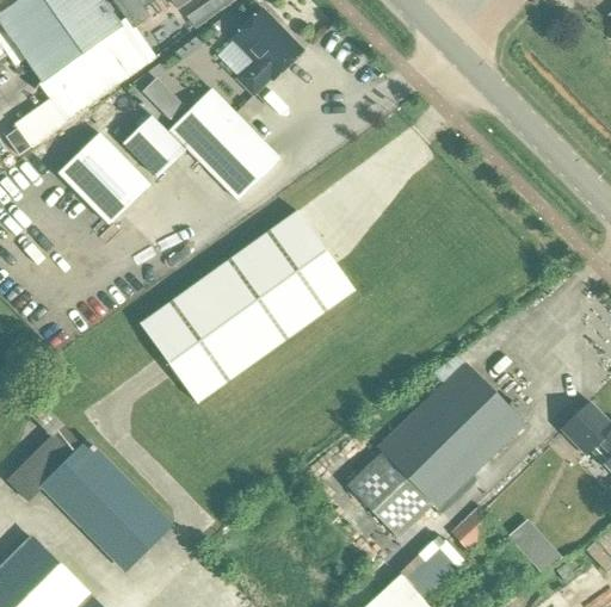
[(0,0),(0,22),(41,81),(121,26),(118,22),(102,0),(0,0)]
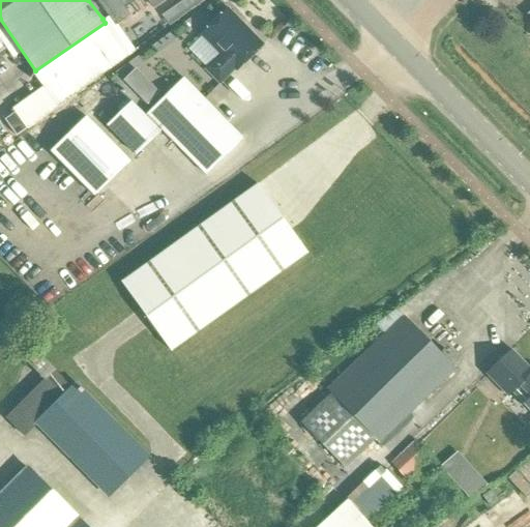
[(97,0),(109,15),(115,24),(117,23),(130,13),(125,6),(134,0),(97,0)]
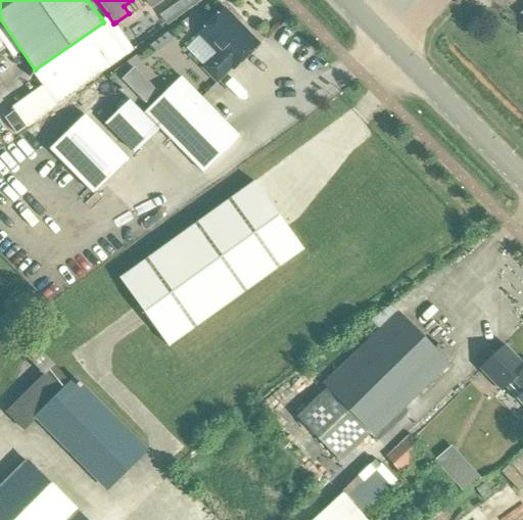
[(202,66),(217,81),(232,66),(233,68),(257,43),(237,21),(238,20),(225,6),(198,33),(217,51),(202,66)]
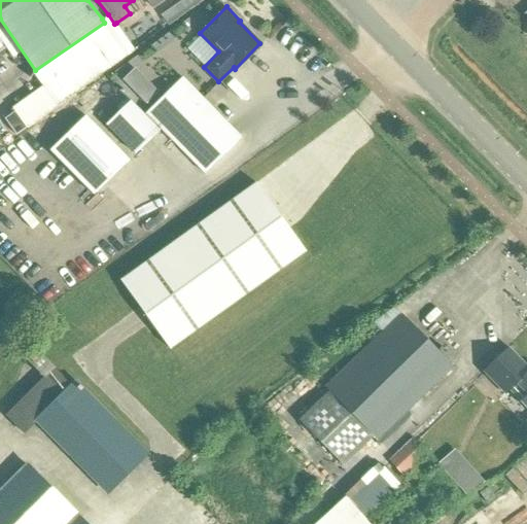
[(104,23),(35,70),(59,103),(134,48),(116,23),(114,24),(108,14),(102,19),(104,23)]
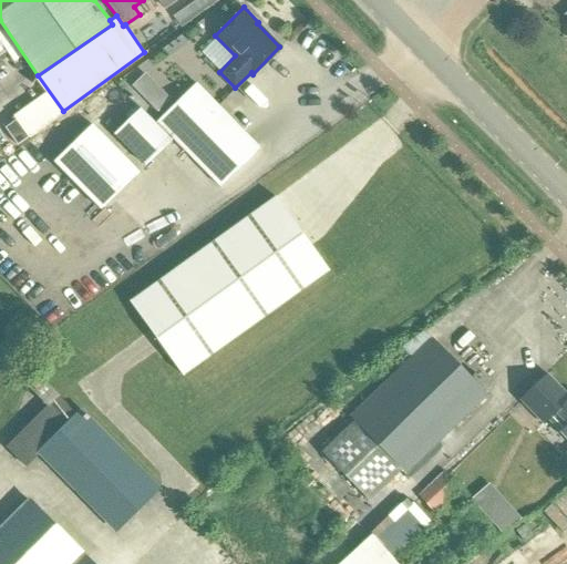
[(196,82),(157,120),(220,185),(259,146),(196,82)]
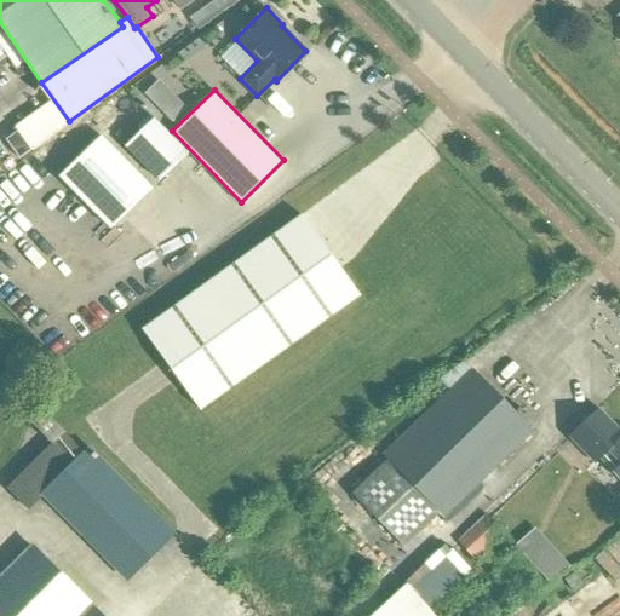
[(162,110),(172,121),(181,113),(171,103),(162,110)]
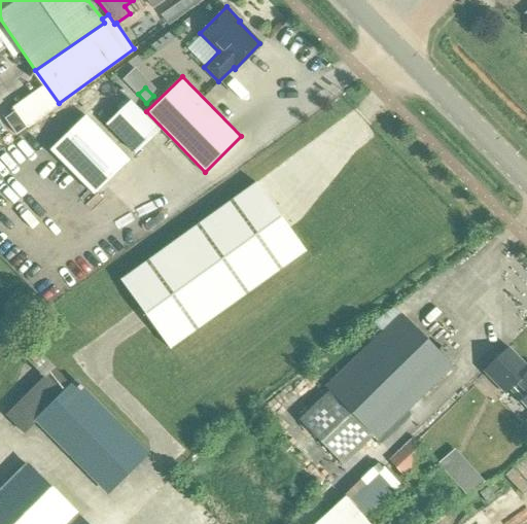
[(160,128),(131,99),(105,124),(135,152),(160,128)]
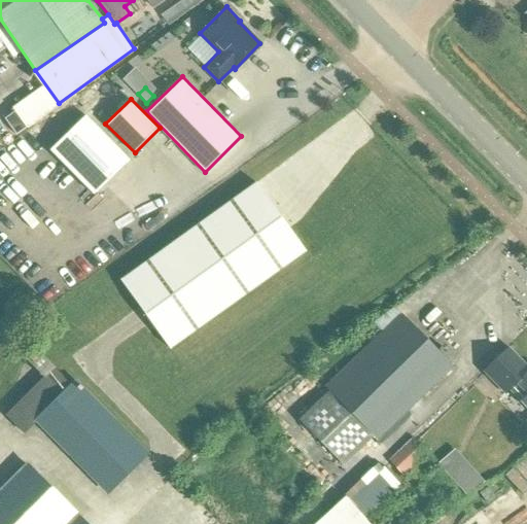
[(130,158),(86,113),(50,148),(94,193),(130,158)]
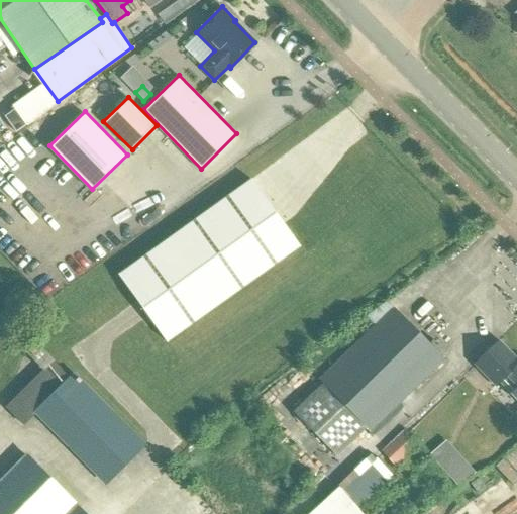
[(251,178),(118,274),(167,340),(299,244),(251,178)]
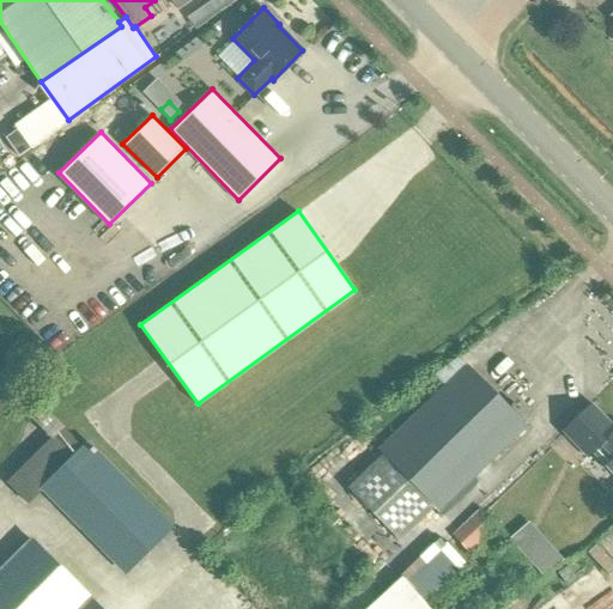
[(438,509),(527,424),(467,363),(378,448),(380,449),(435,505),(438,509)]
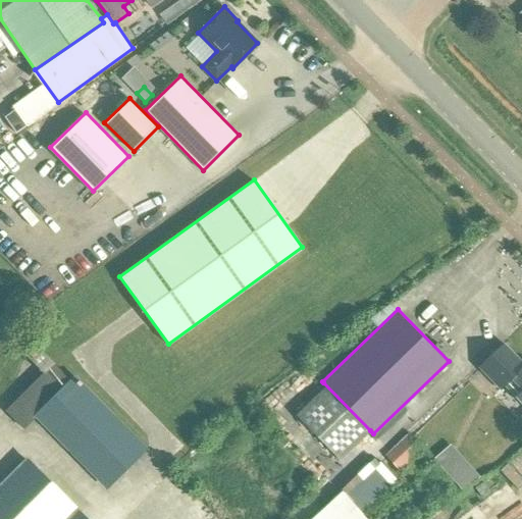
[(521,359),(504,341),(479,364),(501,387),(507,381),(516,392),(514,393),(521,401),(521,359)]
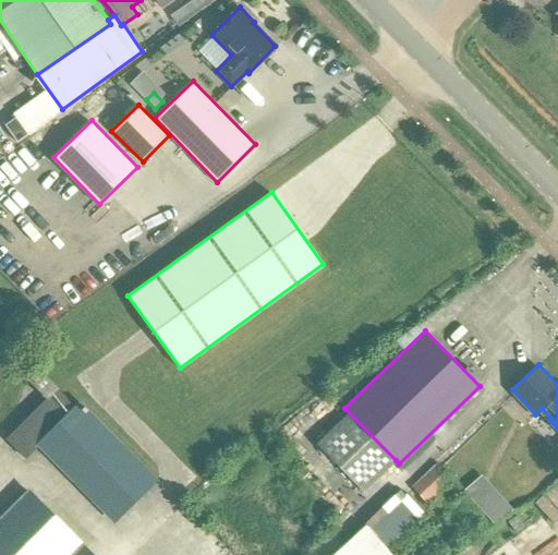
[(112,519),(155,478),(80,401),(75,406),(47,377),(37,387),(46,397),(5,437),(25,457),(38,444),(112,519)]
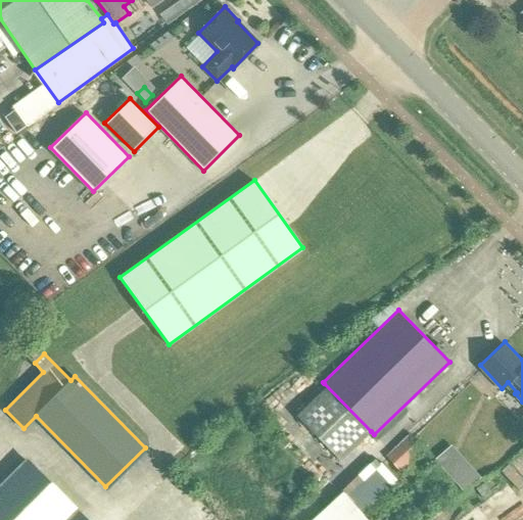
[(340,460),(371,431),(324,383),(293,411),(340,460)]
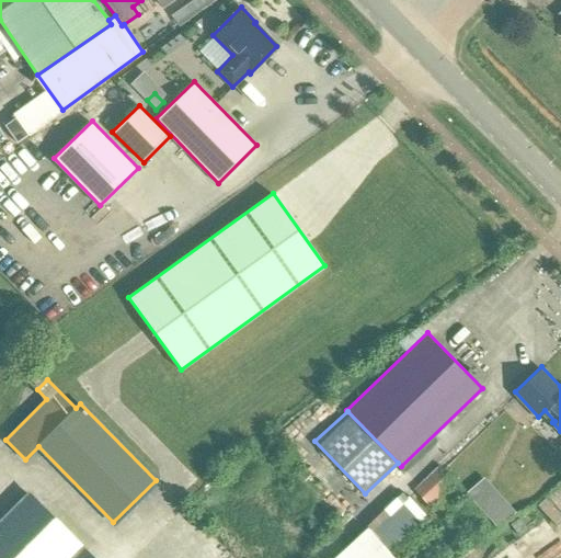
[(441,464),(414,488),(430,505),(456,481),(441,464)]
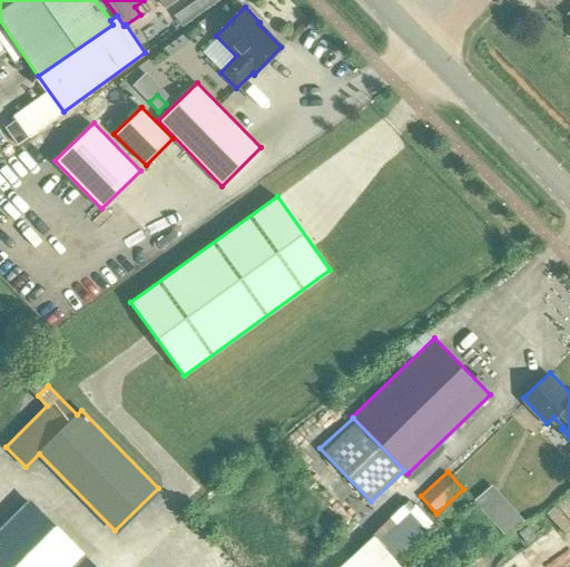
[(489,518),(508,501),(492,484),(473,500),(489,518)]
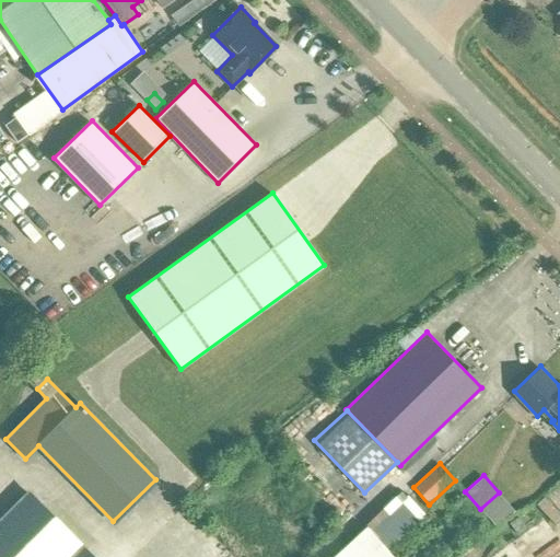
[(93,556),(30,492),(0,521),(0,556),(93,556)]
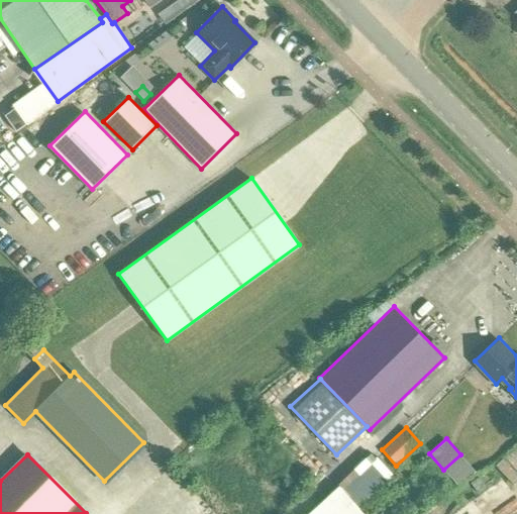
[(394,476),(377,456),(339,490),(338,489),(311,513),(360,513),(355,508),(379,487),(381,488),(394,476)]
